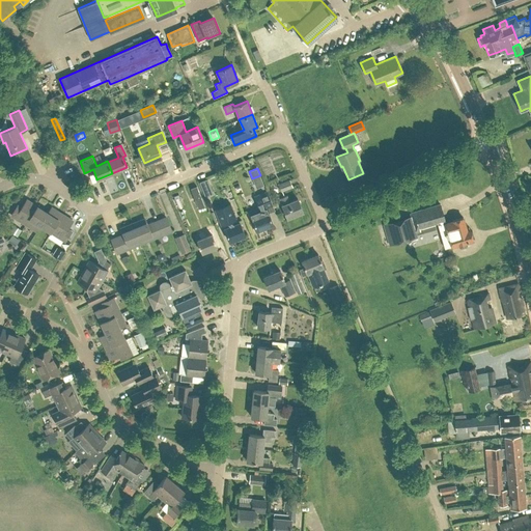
[(205,197),(214,194),(207,178),(199,182),(205,197)]
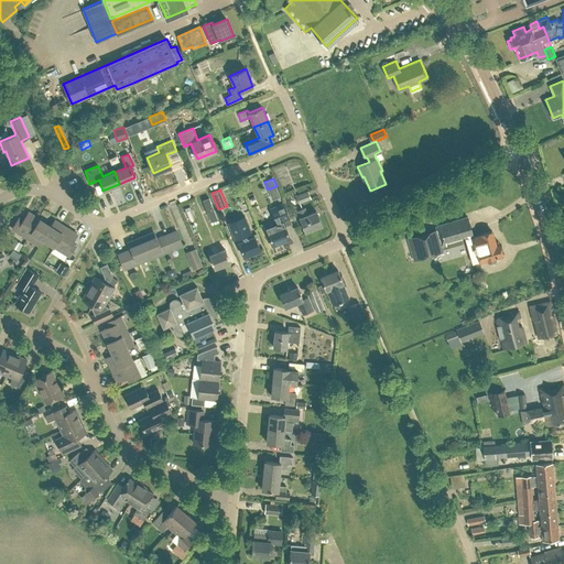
[(192,195),(198,212),(207,208),(201,192),(192,195)]
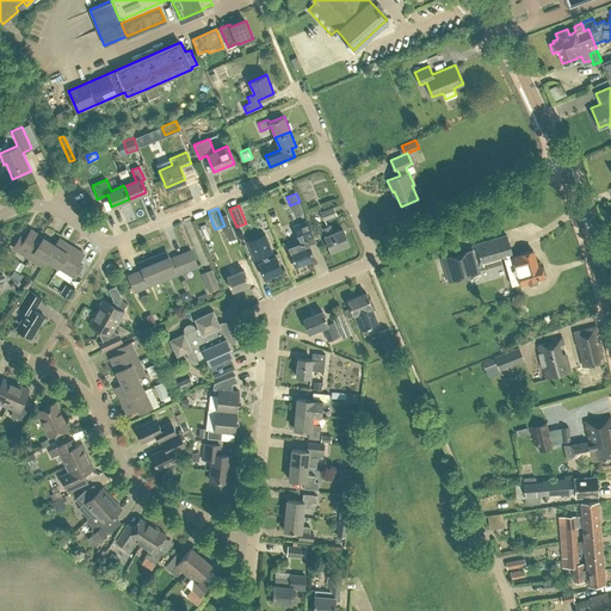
[(320,213),(323,221),(337,215),(333,208),(320,213)]
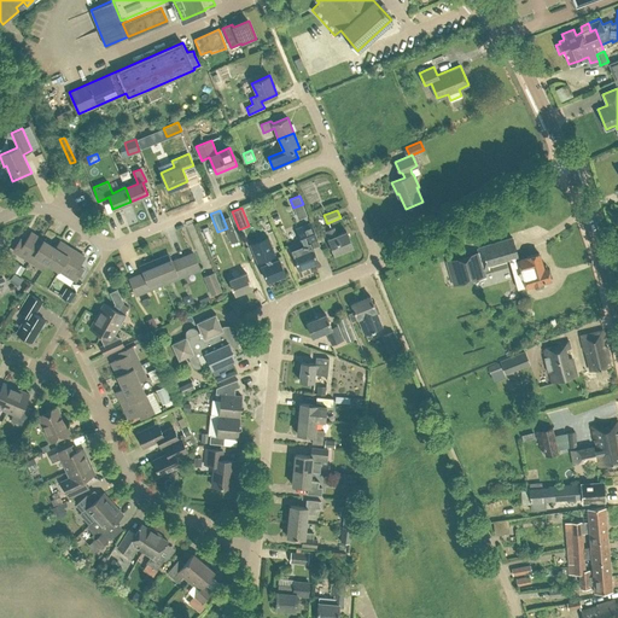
[(307,267),(307,264),(318,261),(312,244),(319,240),(310,222),(296,228),(302,242),(290,246),(297,264),(296,266),(298,270),(307,267)]
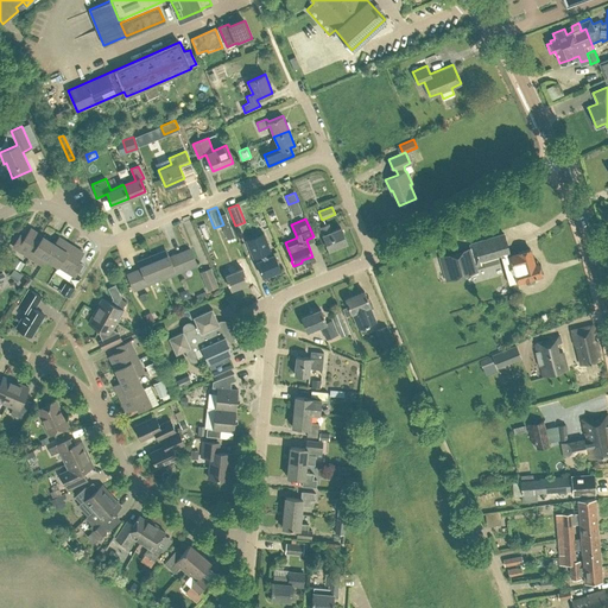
[(331,232),(328,223),(321,227),(323,235),(322,235),(329,249),(347,242),(341,228),(331,232)]
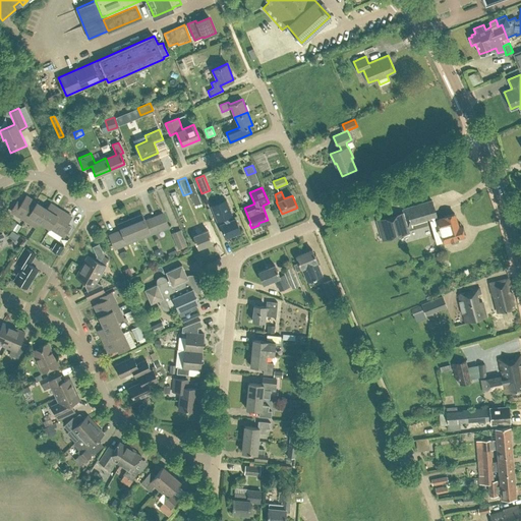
[(11,211),(23,219),(35,201),(25,195),(20,204),(16,201),(11,211)]
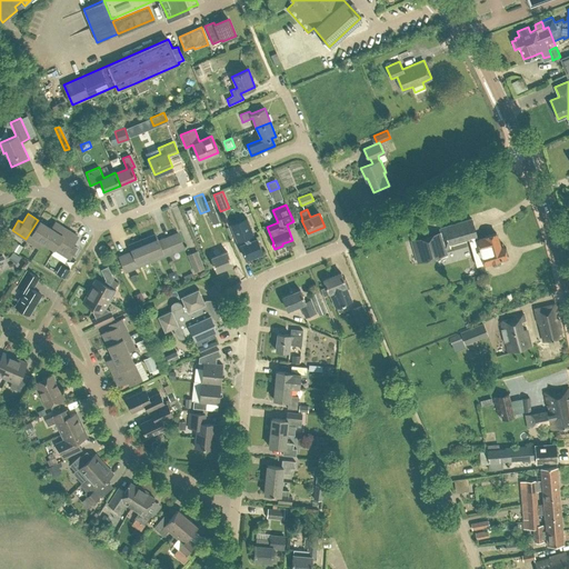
[(446,249),(450,248),(450,245),(469,239),(477,266),(483,263),(491,261),(492,265),(495,266),(499,265),(500,262),(499,259),(507,257),(506,255),(508,253),(507,247),(503,248),(503,246),(500,246),(497,232),(485,236),(485,237),(478,239),(472,218),(440,228),(441,231),(411,240),(418,262),(447,253),(446,249)]
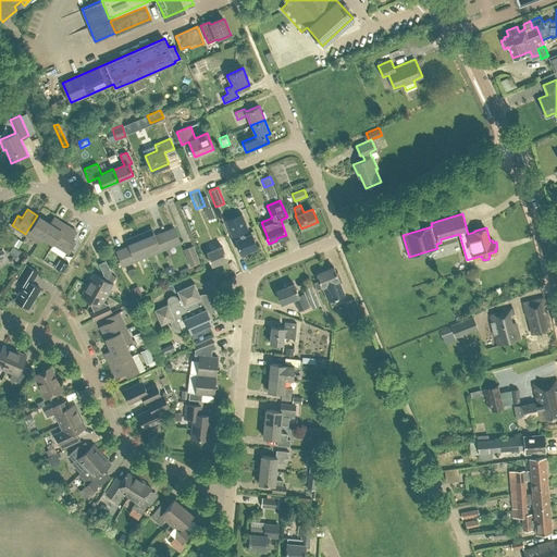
[(38,242),(42,236),(50,223),(37,215),(25,234),(38,242)]
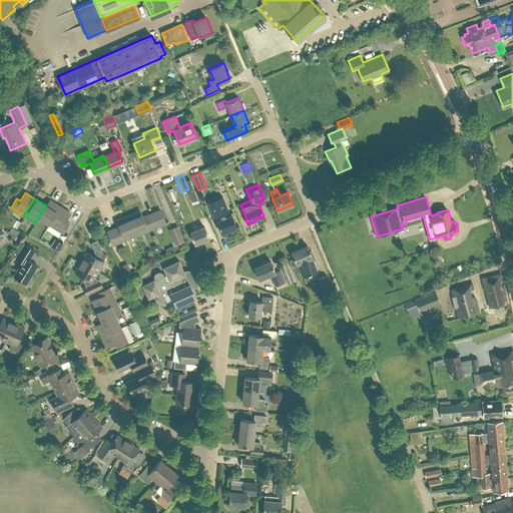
[(217,221),(217,223),(221,233),(236,227),(232,217),(231,215),(230,215),(230,216),(228,216),(221,199),(208,204),(213,217),(216,216),(218,221),(217,221)]
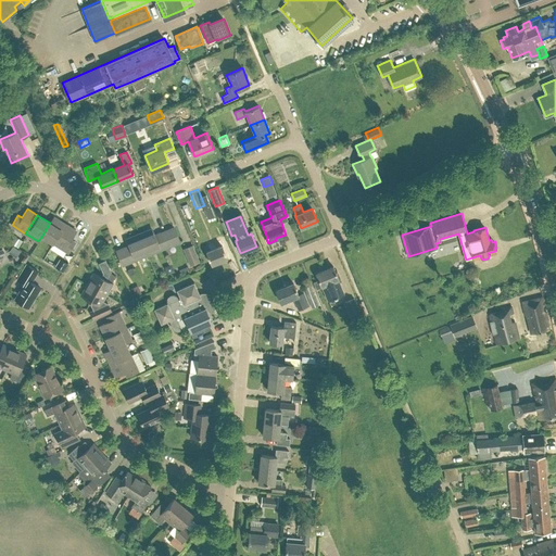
[(42,236),(54,243),(66,225),(53,217),(50,223),(42,236)]
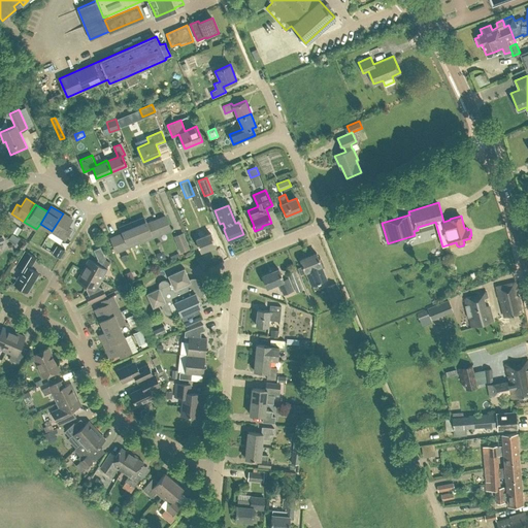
[(63,213),(52,231),(65,239),(71,230),(67,228),(72,220),(63,213)]
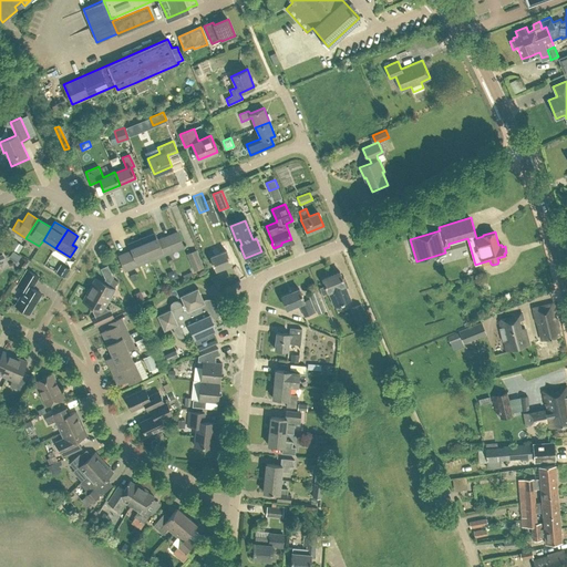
[(155,234),(142,238),(151,259),(183,246),(177,233),(157,240),(155,234)]
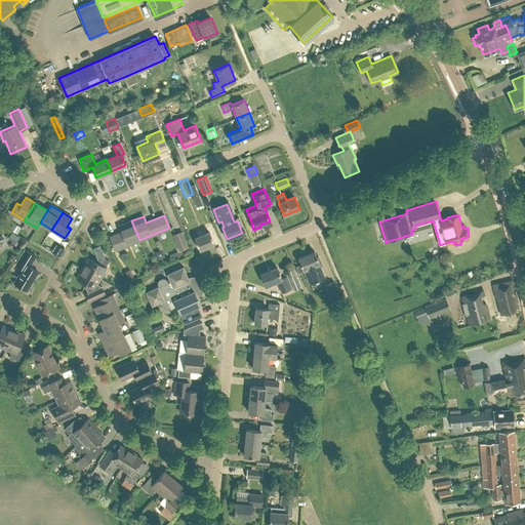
[(139,240),(131,220),(120,226),(122,232),(110,237),(115,250),(139,240)]
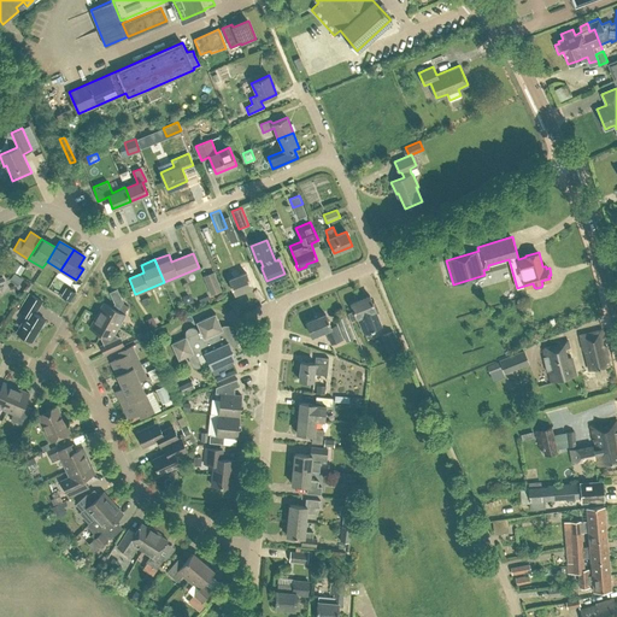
[(19,274),(24,266),(16,262),(12,269),(19,274)]
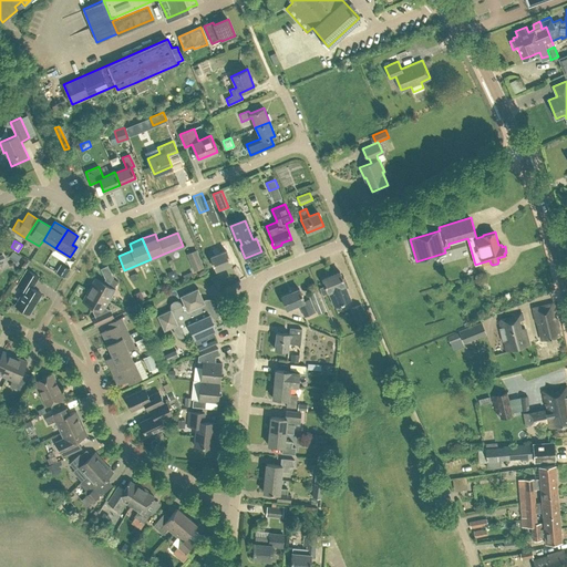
[(210,257),(215,270),(232,264),(224,245),(212,250),(213,255),(209,256),(210,257)]
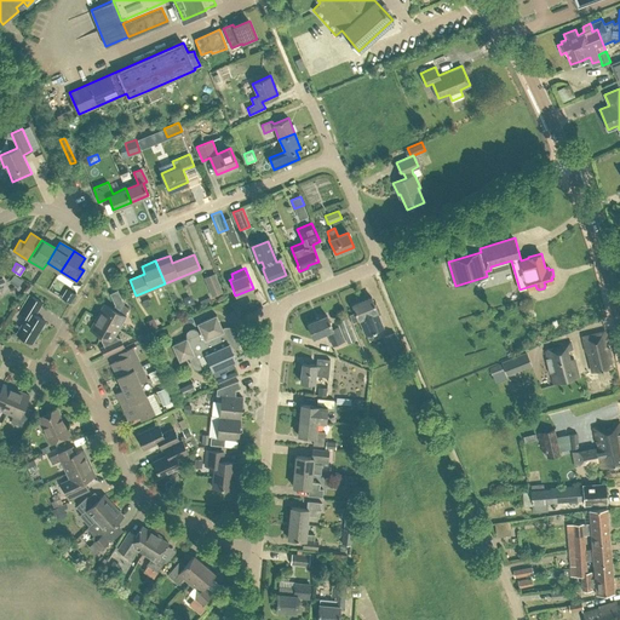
[(205,277),(212,296),(223,292),(216,273),(205,277)]
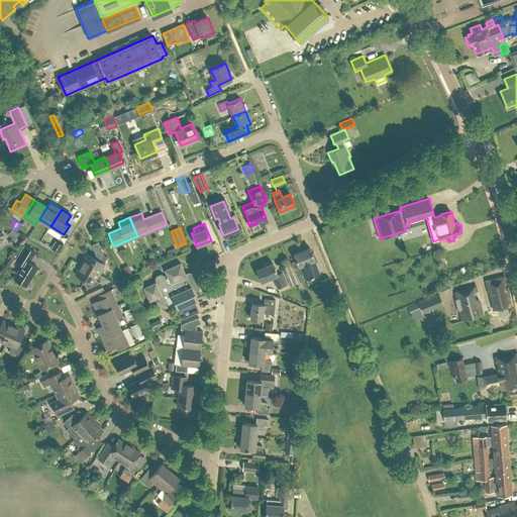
[(163,230),(153,233),(159,250),(168,247),(163,230)]
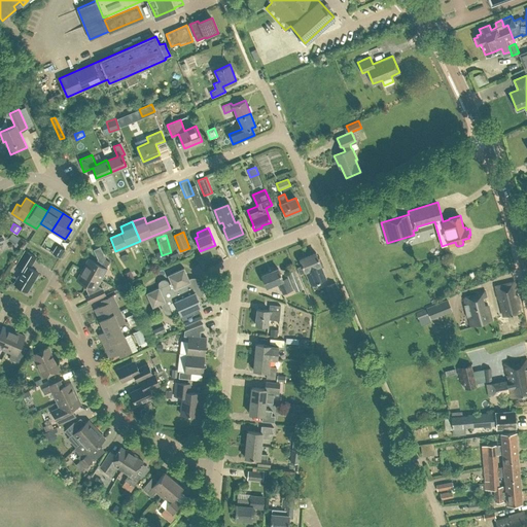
[(57,245),(53,252),(60,257),(64,250),(63,249),(59,246),(57,245)]
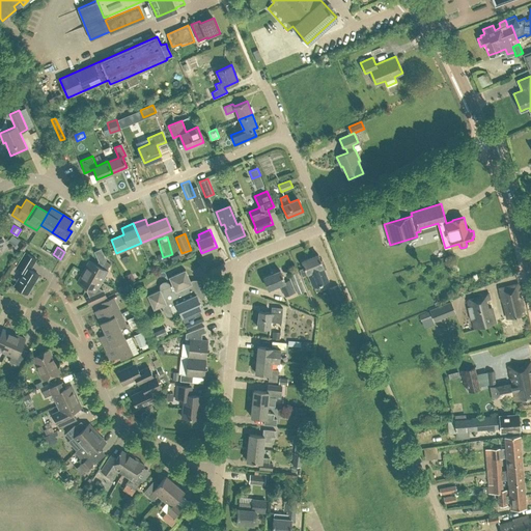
[(15,285),(27,294),(38,275),(30,269),(36,259),(26,252),(17,268),(23,272),(15,285)]
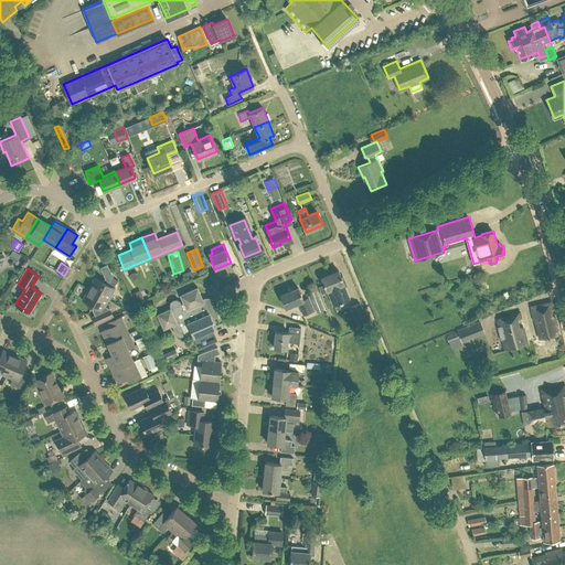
[(341,277),(339,272),(321,278),(323,285),(319,287),(319,286),(318,287),(321,294),(321,292),(328,290),(334,306),(334,305),(340,302),(343,301),(342,300),(348,298),(348,299),(349,299),(343,286),(347,285),(342,276),(341,277)]
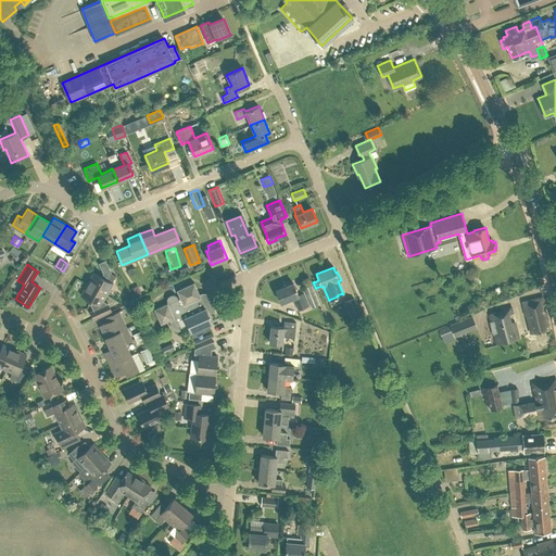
[(93,273),(87,283),(106,294),(112,283),(112,282),(115,276),(111,274),(108,280),(93,273)]
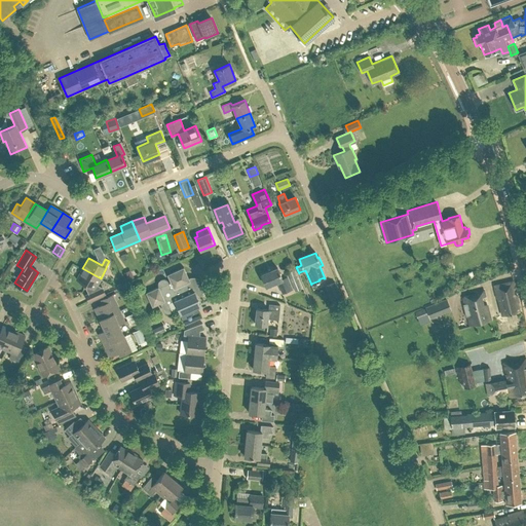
[(161,303),(163,306),(162,306),(162,307),(162,308),(162,309),(163,310),(164,311),(164,312),(165,312),(166,312),(167,312),(168,312),(170,312),(170,311),(171,311),(171,310),(172,309),(172,308),(172,307),(177,305),(180,313),(189,309),(191,314),(195,313),(193,307),(200,304),(184,267),(167,274),(171,282),(168,283),(167,282),(167,280),(166,280),(165,279),(164,279),(163,279),(162,279),(161,279),(160,279),(159,280),(158,282),(157,283),(157,284),(157,285),(157,286),(157,287),(157,288),(145,293),(152,307),(161,303)]
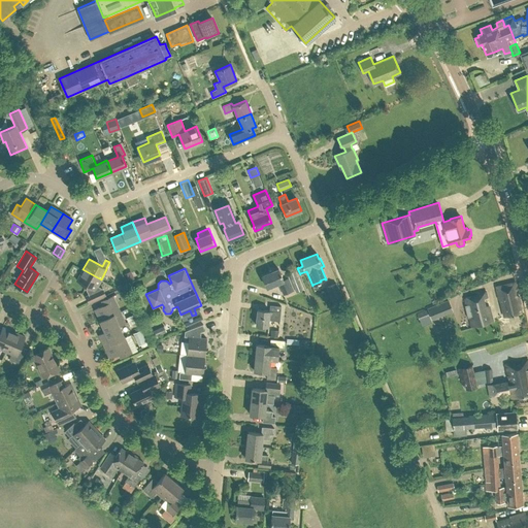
[(101,279),(83,269),(76,281),(91,288),(89,292),(90,294),(86,296),(88,302),(105,295),(102,288),(102,289),(98,286),(101,279)]
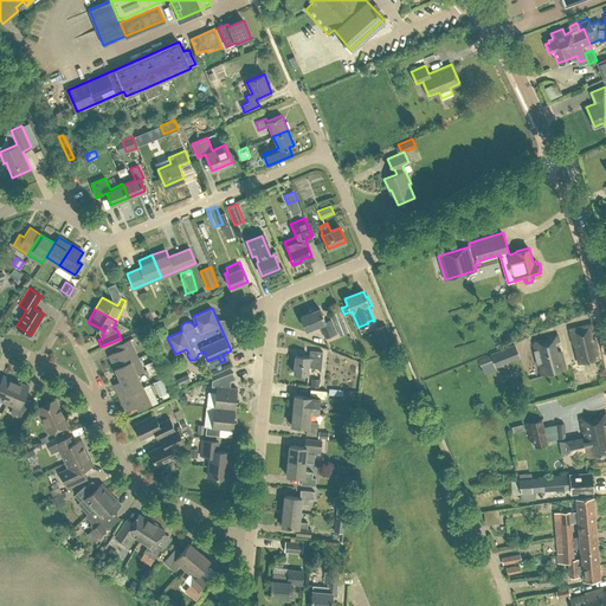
[(324,321),(324,320),(320,309),(301,316),(305,329),(320,324),(326,339),(336,334),(330,320),(324,321)]
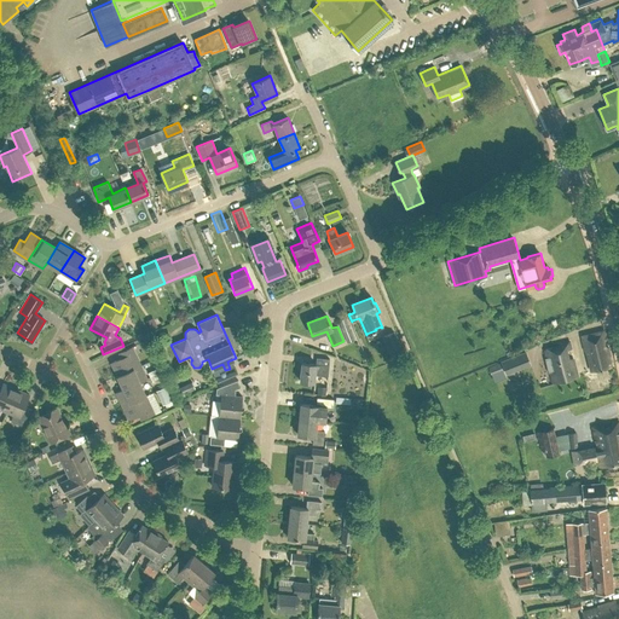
[(339,320),(347,342),(354,340),(346,318),(339,320)]
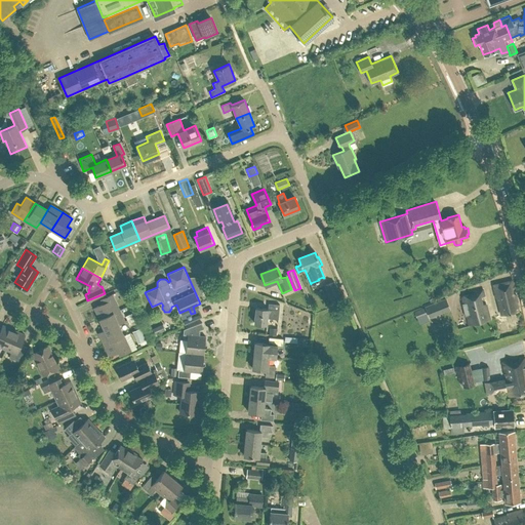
[(124,274),(124,275),(127,280),(133,277),(130,272),(130,271),(124,274)]
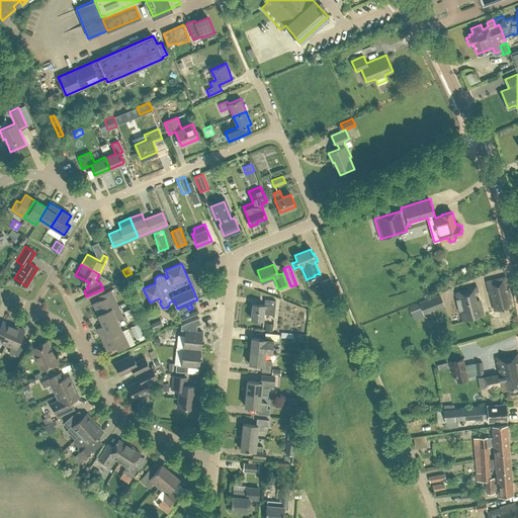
[(108,278),(113,275),(110,269),(105,271),(108,278)]
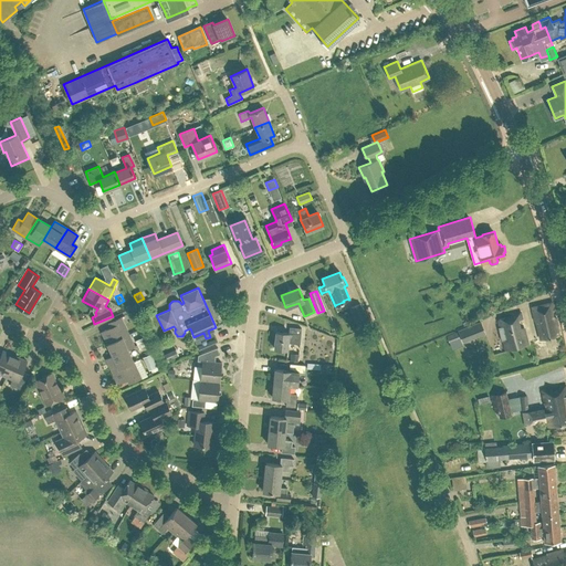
[(551,317),(549,311),(554,310),(553,302),(532,307),(535,320),(536,320),(541,338),(558,334),(555,323),(557,323),(555,316),(551,317)]
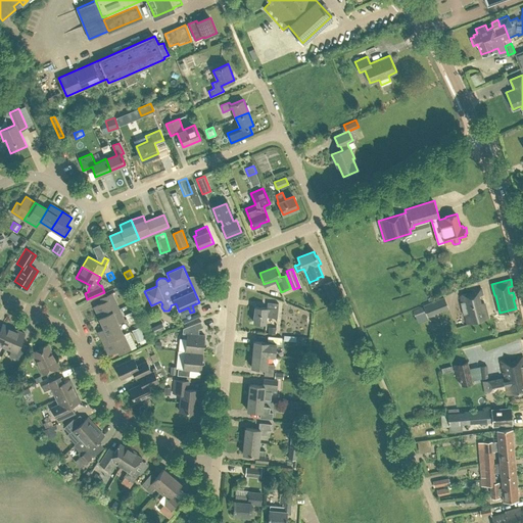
[(338,296),(339,295),(333,280),(324,284),(330,299),(338,296)]
